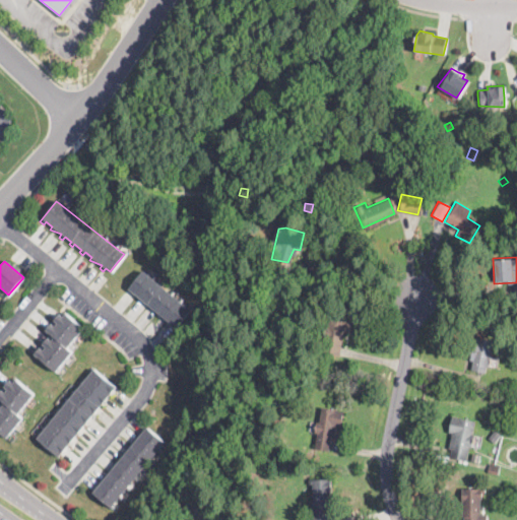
[(144,272),(188,309),(175,327),(169,323),(167,325),(159,316),(157,318),(153,315),(155,312),(150,307),(148,310),(141,300),(139,303),(135,300),(137,297),(126,290),(142,271),(144,272)]
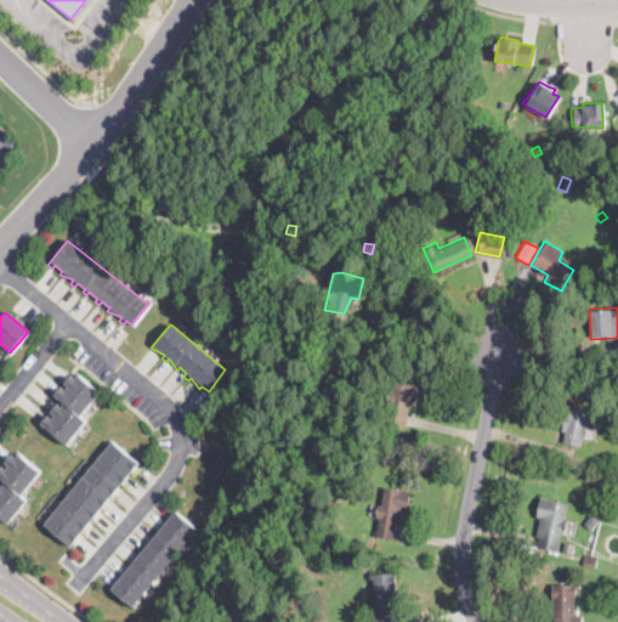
[(419,379),(415,399),(408,396),(402,425),(381,420),(385,402),(381,401),(391,373),(419,379)]
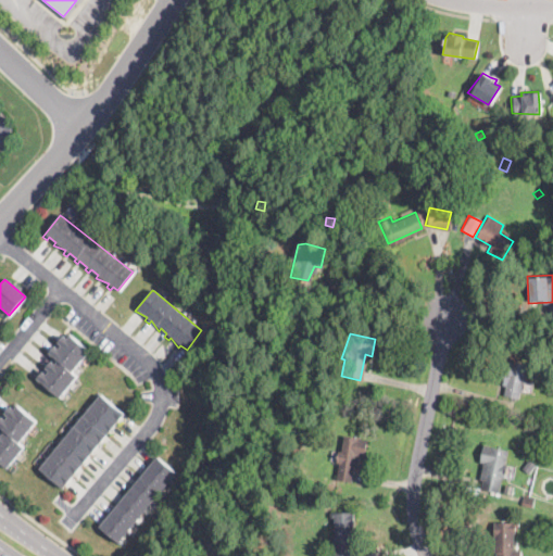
[(68,335),(88,350),(71,371),(76,376),(58,397),(34,378),(39,371),(45,376),(48,370),(44,367),(48,361),(53,365),(55,361),(46,353),(52,345),(57,349),(60,345),(55,342),(61,336),(64,339),(68,335)]
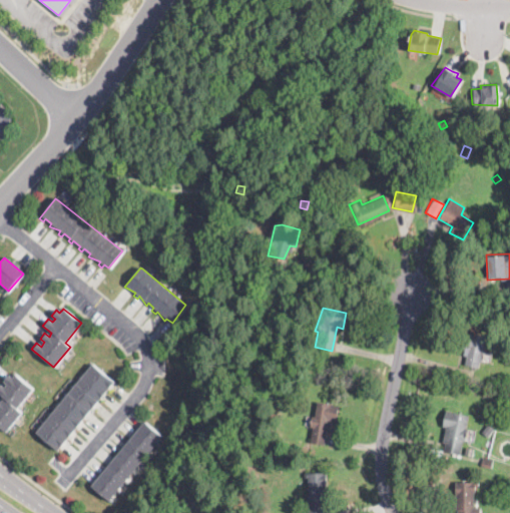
[(479,360),(479,361),(477,361),(475,367),(462,364),(464,356),(461,355),(462,349),(459,348),(463,330),(483,335),(479,360)]
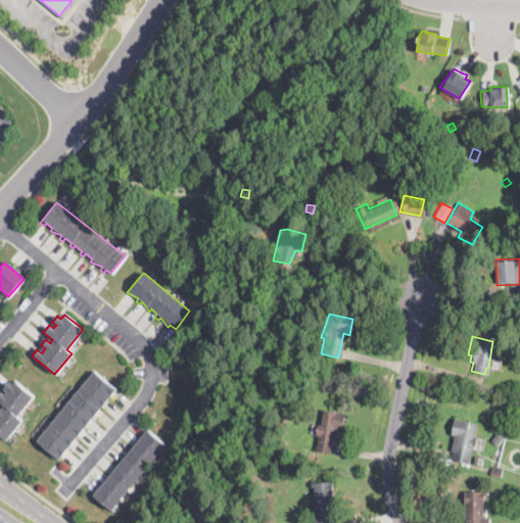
[(58,458),(57,459),(35,440),(92,372),(114,389),(58,458)]
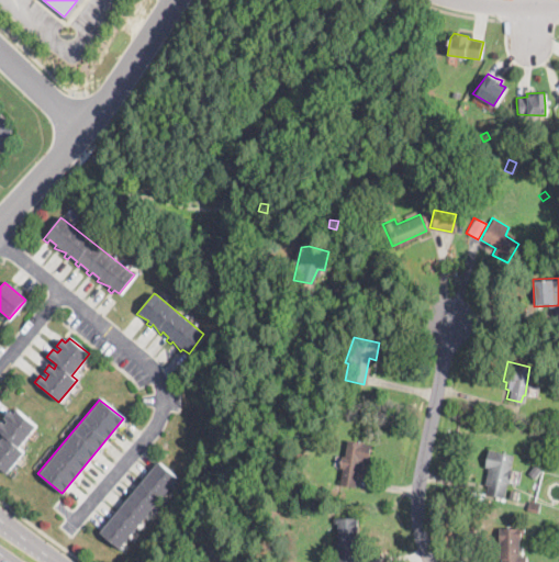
[(14,409),(34,426),(18,447),(22,451),(4,473),(0,470),(0,439),(2,436),(0,434),(0,422),(3,425),(7,420),(2,417),(8,411),(12,414),(14,409)]
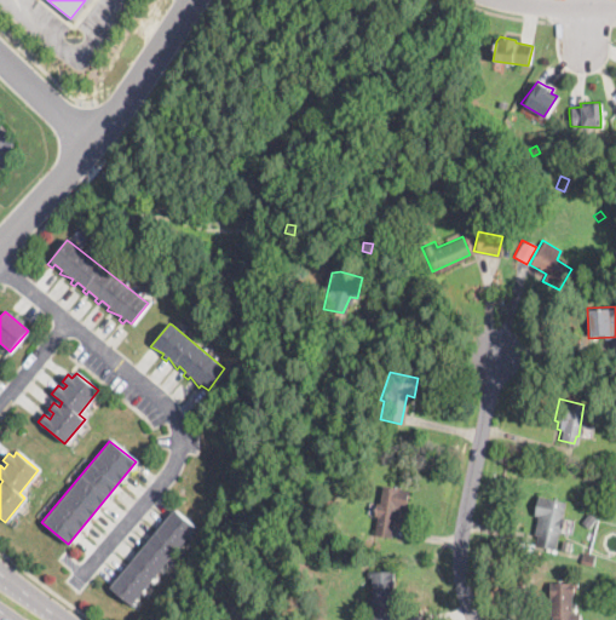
[(406,489),(402,510),(397,509),(396,516),(392,516),(389,538),(372,534),(373,501),(376,501),(380,484),(406,489)]
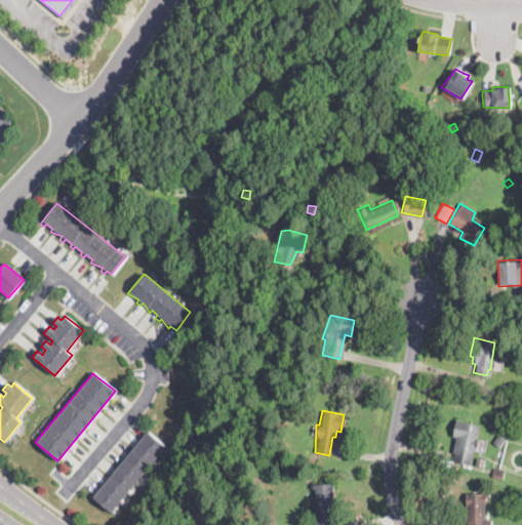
[(476,441),(474,451),(471,450),(468,465),(452,460),(454,436),(450,435),(454,419),(477,425),(474,438),(476,441)]
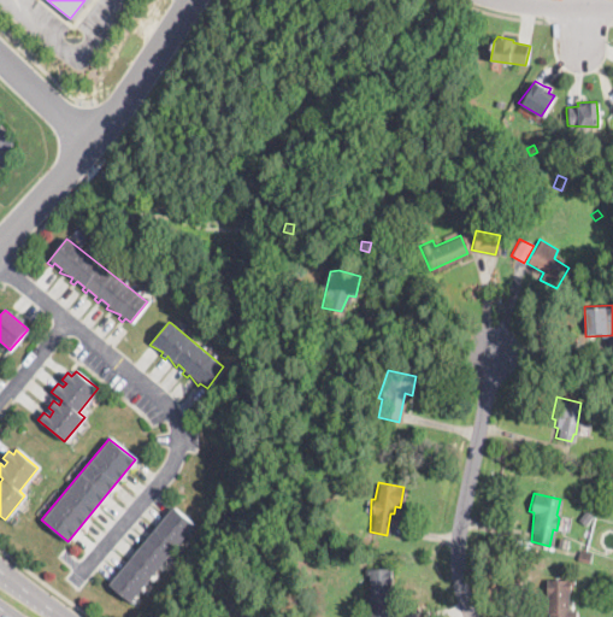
[(130,601),(129,603),(107,585),(171,507),(193,526),(130,601)]
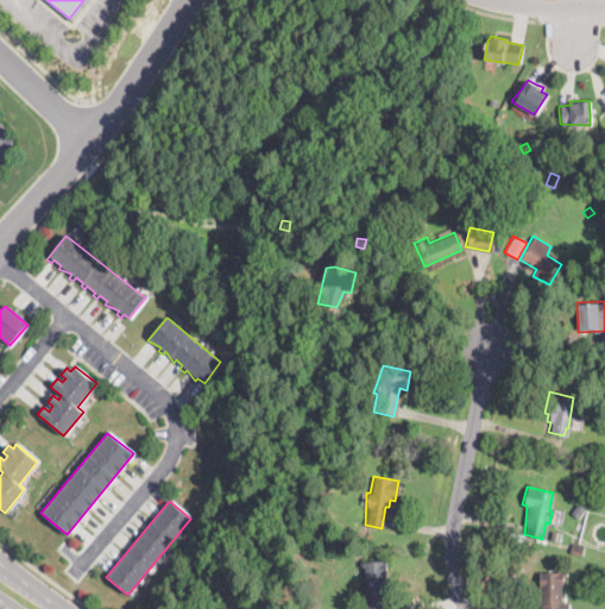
[(583,508),(575,519),(569,514),(577,503),(583,508)]
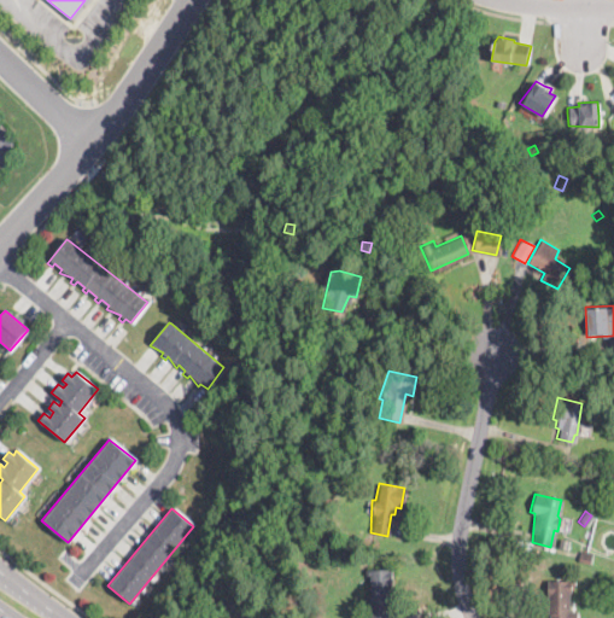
[(567,538),(565,547),(556,546),(559,537),(567,538)]
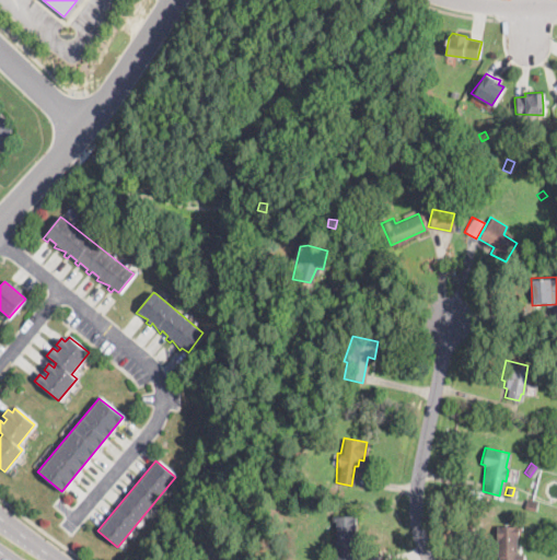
[(479,498),(466,496),(467,488),(480,490),(479,498)]
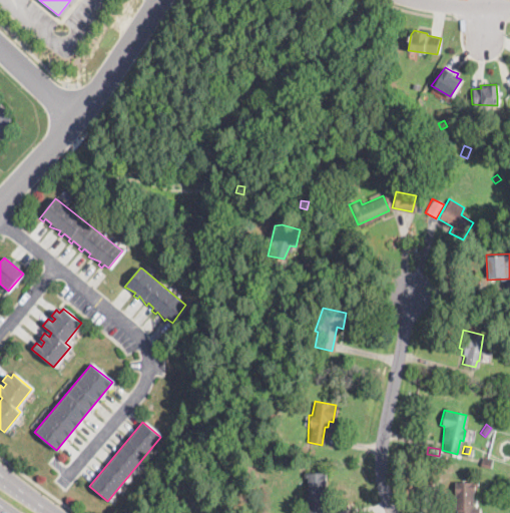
[(490,459),(488,468),(478,466),(480,457),(490,459)]
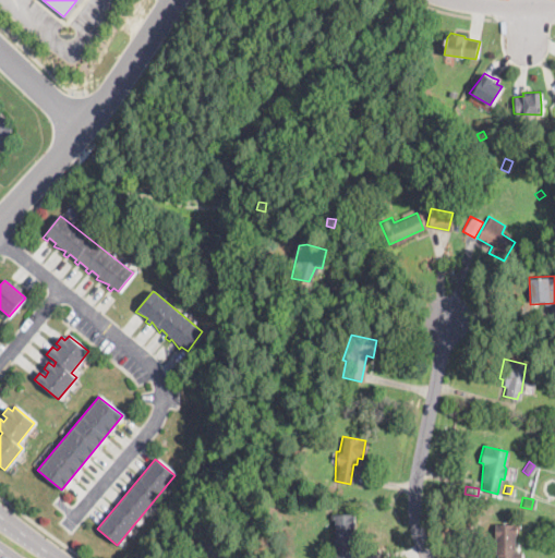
[(350,514),(350,538),(350,557),(332,557),(332,520),(328,520),(328,514),(350,514)]
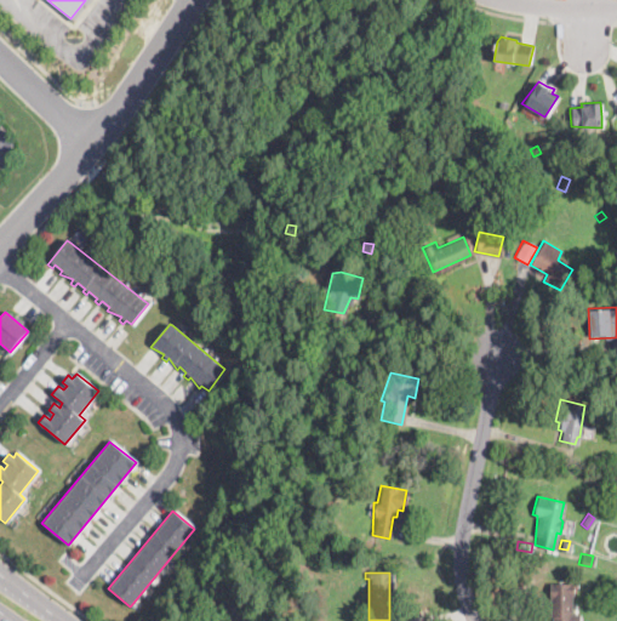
[(571,582),(571,594),(570,615),(578,615),(578,620),(547,620),(546,582),(571,582)]
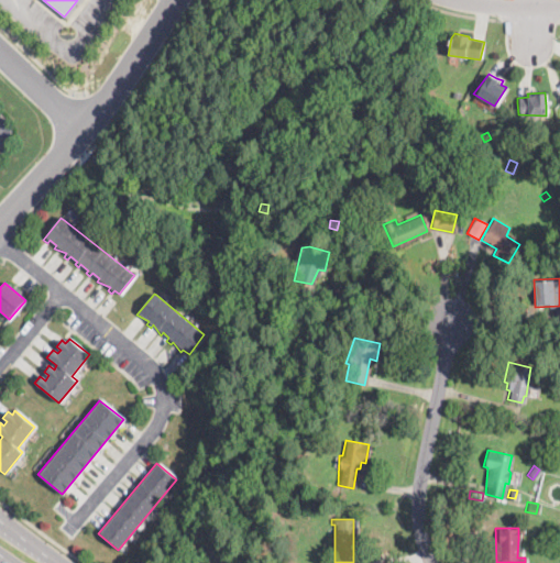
[(558,531),(557,539),(547,539),(548,530),(558,531)]
